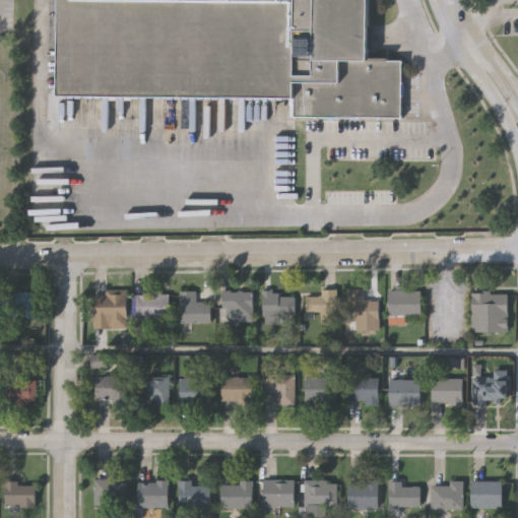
[(400,116),(294,116),(294,96),(56,95),(56,0),(367,0),(367,59),(401,59),(400,116)]
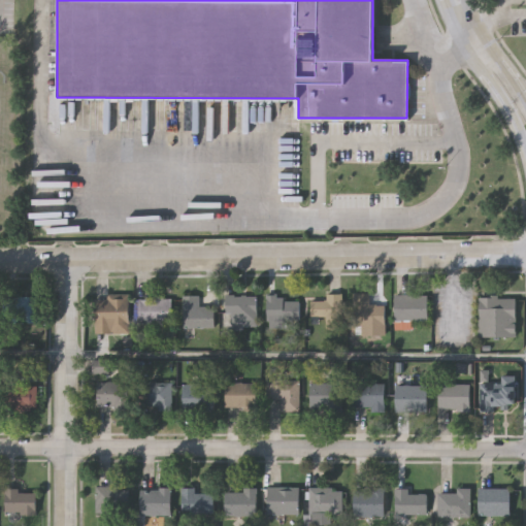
[(94,334),(94,300),(106,300),(105,295),(128,295),(128,301),(129,302),(128,334),(94,334)]
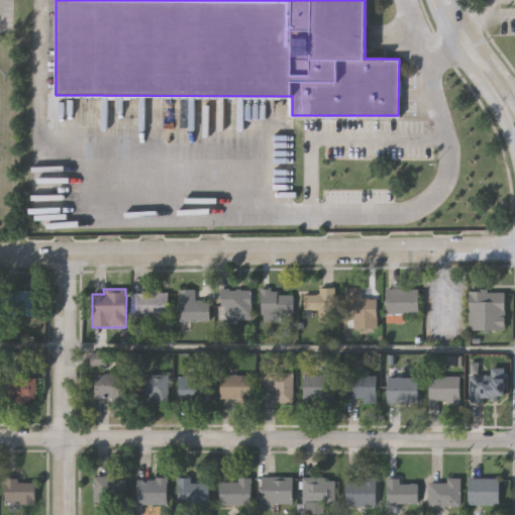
[(302,312),(302,297),(317,297),(317,290),(332,290),(332,325),(316,325),(316,312),(302,312)]
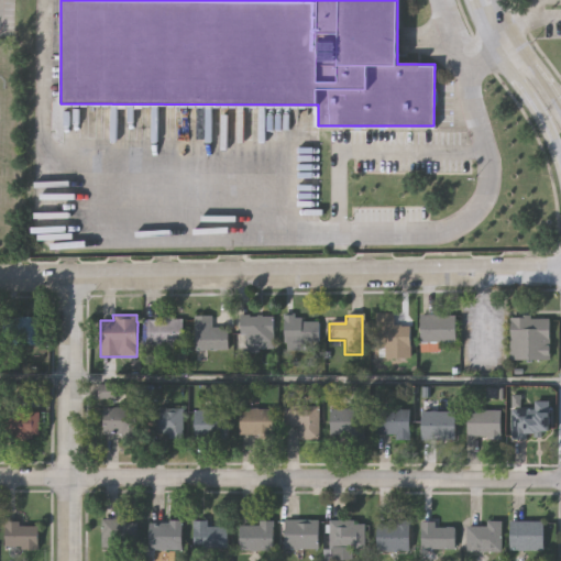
[(421,343),(420,316),(454,316),(454,343),(421,343)]
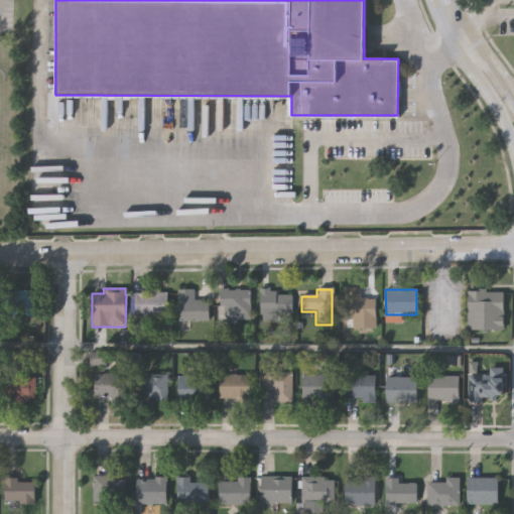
[(466,331),(467,292),(474,292),(474,289),(485,290),(485,293),(503,293),(502,331),(466,331)]
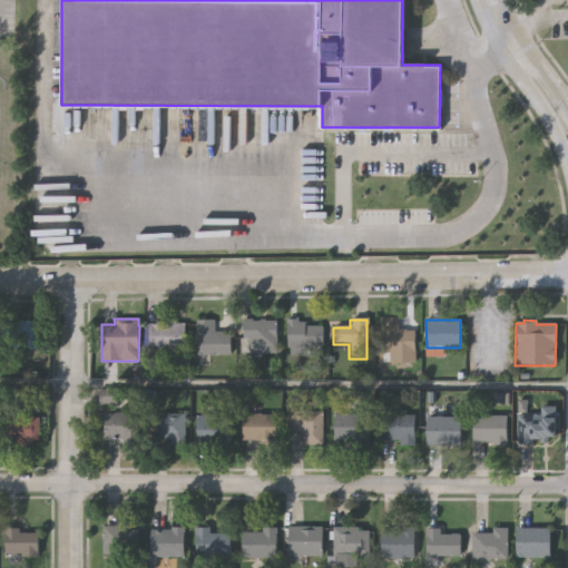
[(149,351),(149,324),(164,324),(164,322),(175,321),(175,324),(183,324),(184,350),(149,351)]
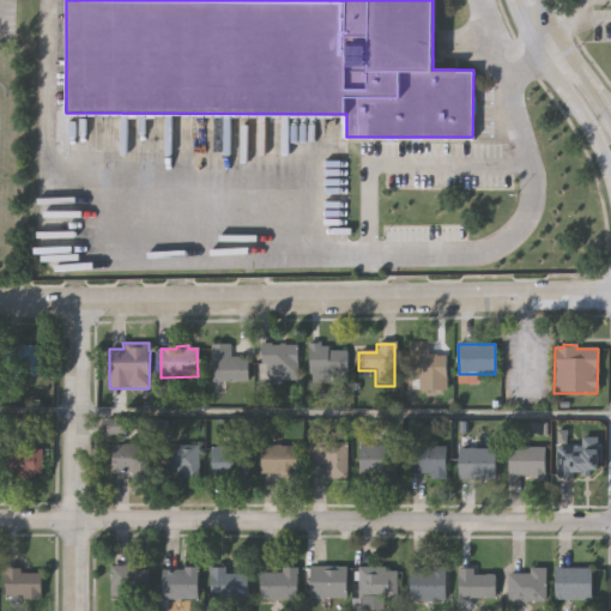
[(260,367),(260,345),(270,345),(270,346),(295,346),(295,382),(279,382),(279,379),(268,377),(268,367),(260,367)]
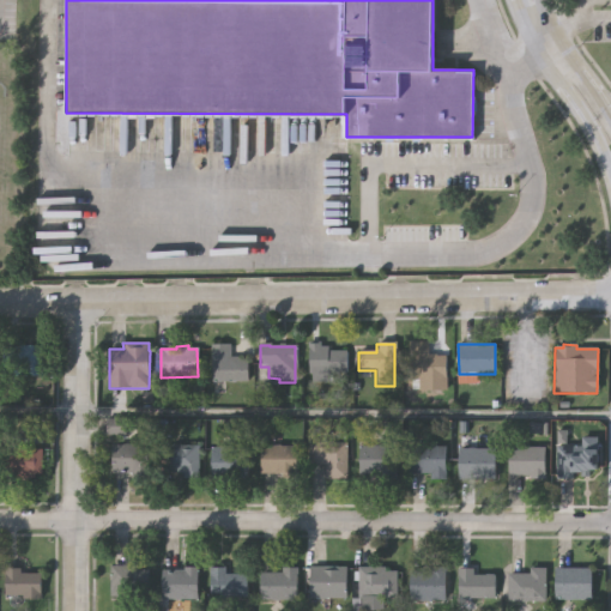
[(309,383),(309,375),(308,375),(308,345),(318,345),(319,349),(326,349),(326,354),(344,354),(344,375),(327,375),(327,383),(309,383)]
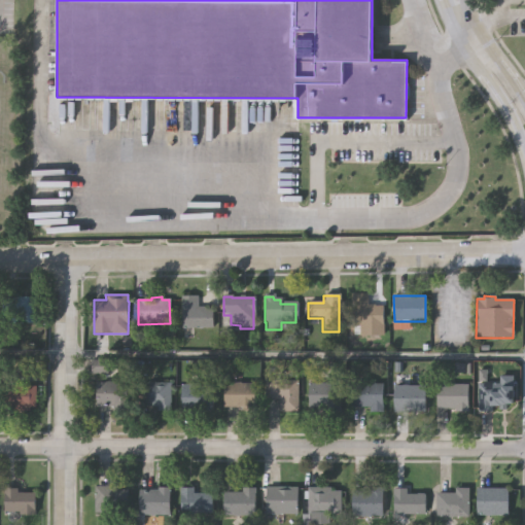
[(350,328),(350,296),(365,296),(365,307),(374,307),(374,308),(382,308),(383,337),(359,338),(358,328),(350,328)]
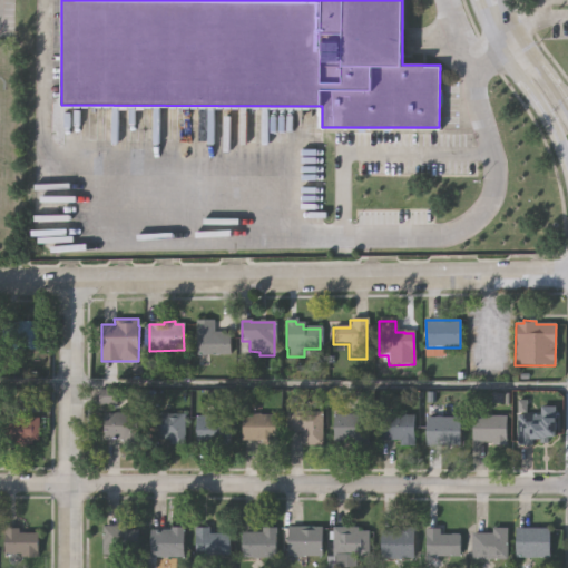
[(37,350),(2,350),(1,324),(15,324),(13,322),(36,322),(37,350)]
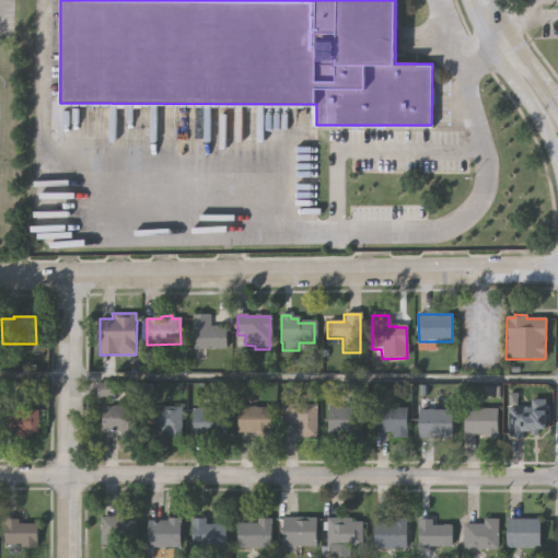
[(193,351),(192,316),(209,316),(209,327),(216,327),(216,330),(225,330),(225,350),(193,351)]
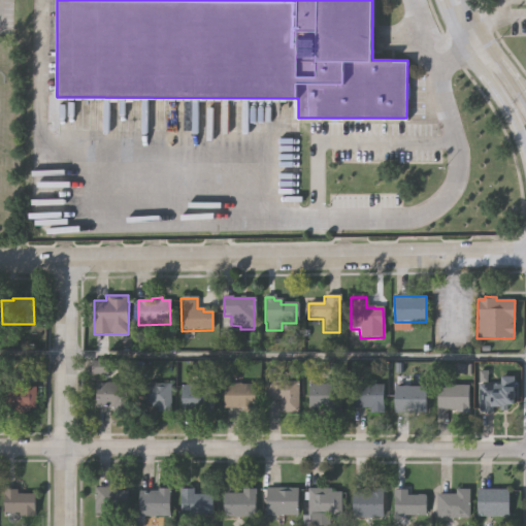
[(95,406),(96,383),(128,384),(128,412),(111,412),(111,407),(95,406)]
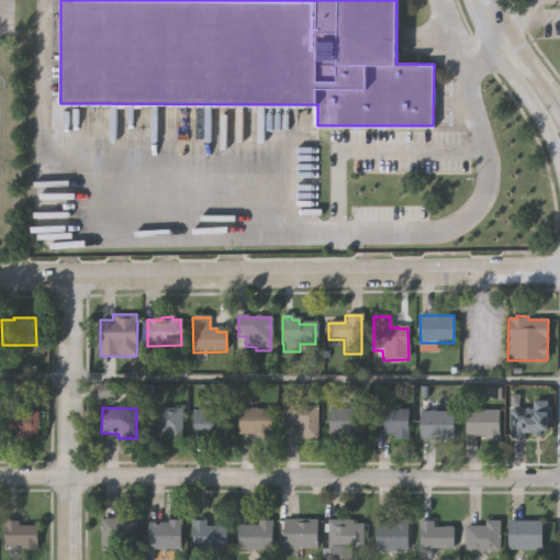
[(147,433),(148,407),(181,407),(181,438),(168,438),(168,433),(147,433)]
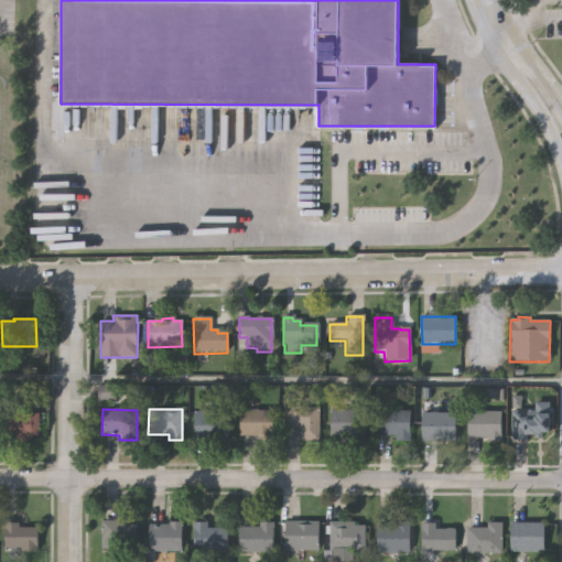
[(299,441),(299,429),(282,429),(283,409),(319,409),(317,441),(299,441)]
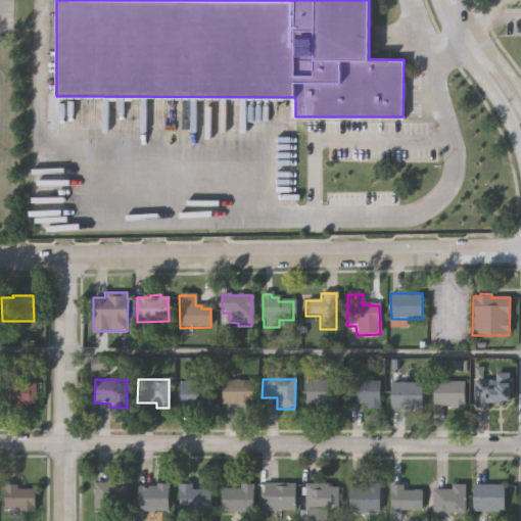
[(487,410),(487,399),(472,398),(472,379),(505,380),(504,411),(487,410)]
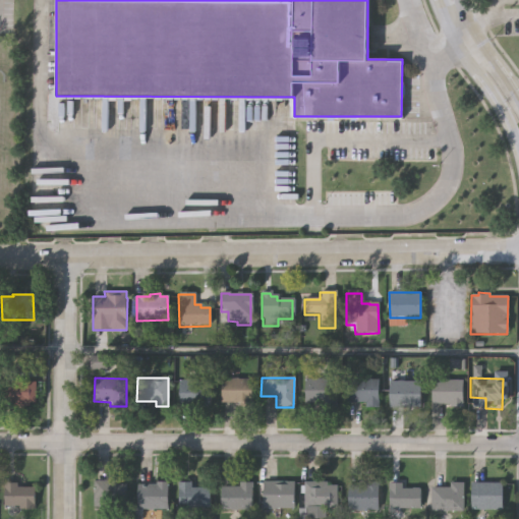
[(220,404),(221,380),(249,380),(249,400),(250,400),(250,408),(239,408),(239,404),(220,404)]
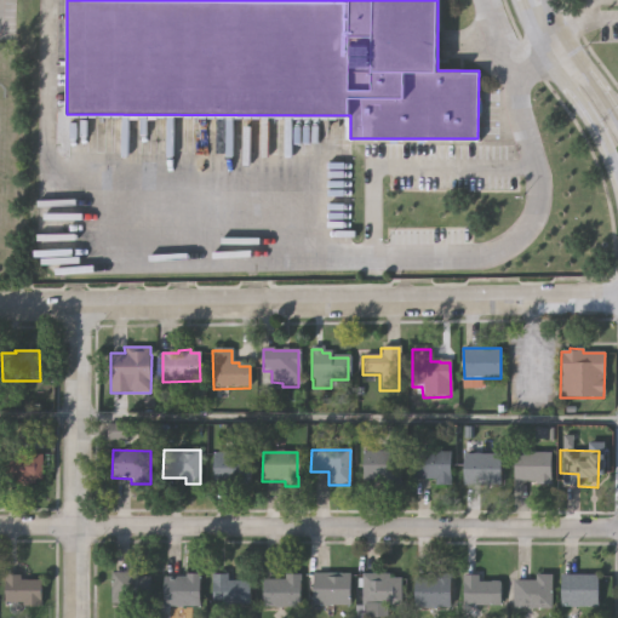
[(413,480),(413,452),(450,453),(450,486),(435,486),(435,480),(413,480)]
